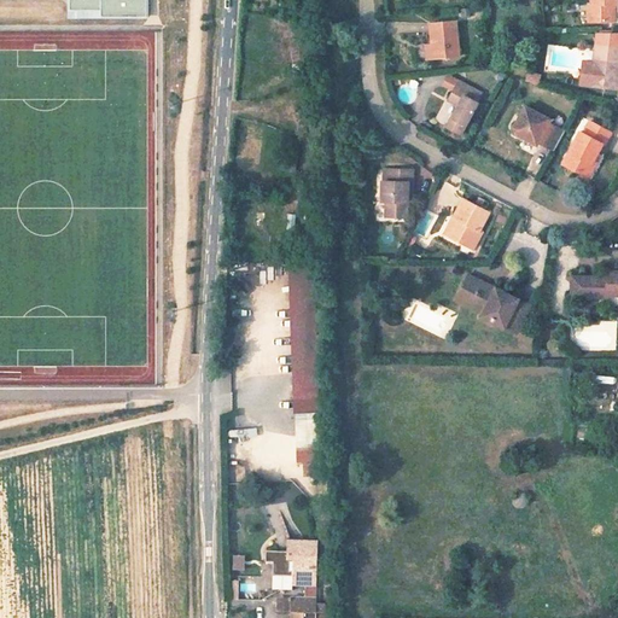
[(147,0),(69,0),(69,19),(149,19),(147,0)]
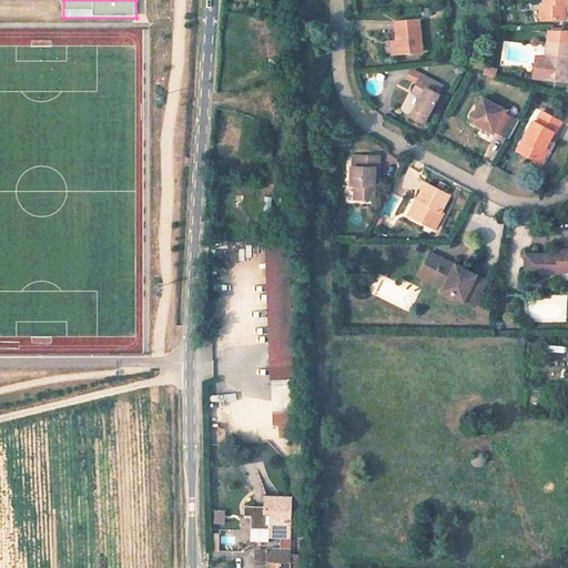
[(539,4),(539,20),(560,21),(561,9),(561,7),(565,7),(565,0),(541,0),(543,4),(539,4)]
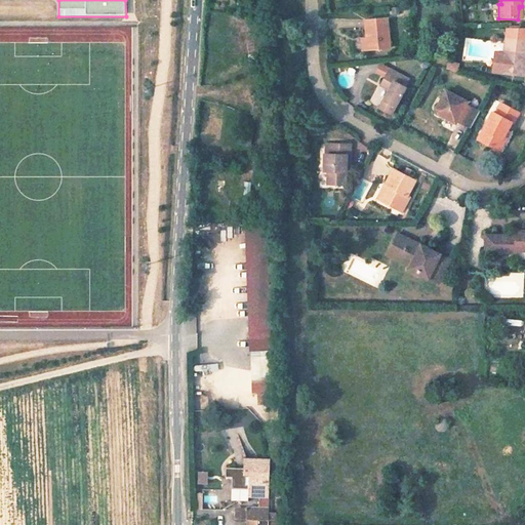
[(390,46),(388,16),(364,17),(366,36),(367,48),(390,46)]
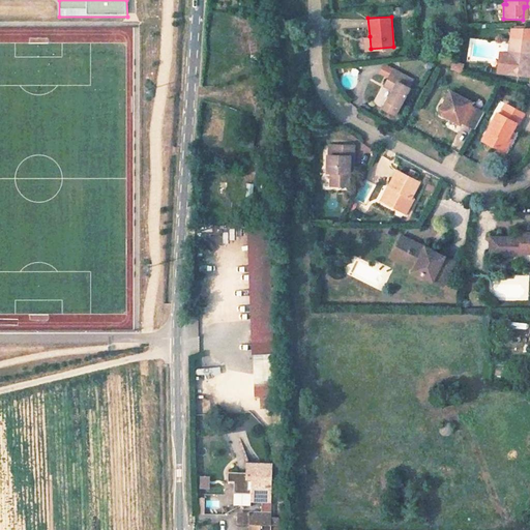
[(529,28),(514,28),(513,40),(529,41),(529,28)]
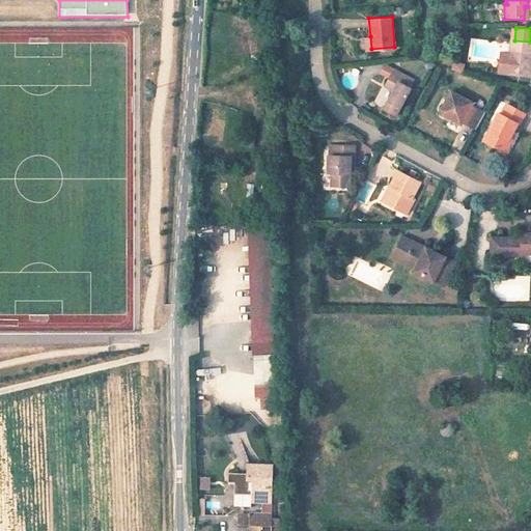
[(503,53),(501,73),(530,76),(530,67),(530,68),(530,63),(530,42),(514,40),(512,54),(503,53)]
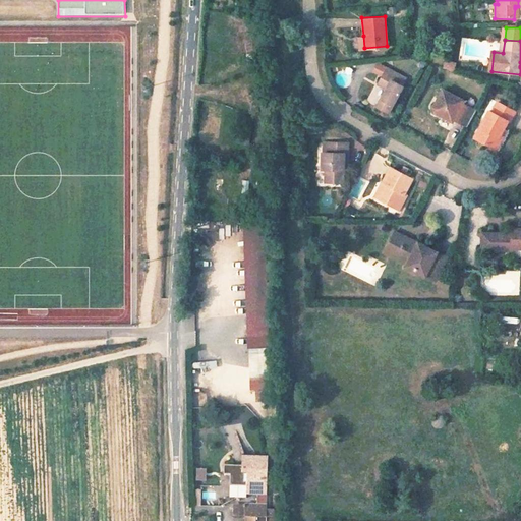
[(388,67),(378,62),(373,69),(382,73),(384,74),(388,67)]
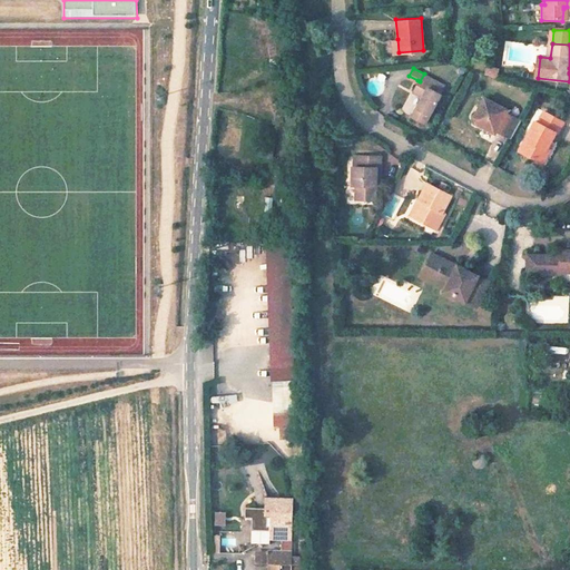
[(423,120),(443,84),(424,74),(420,81),(418,80),(413,89),(421,94),(410,114),(423,120)]
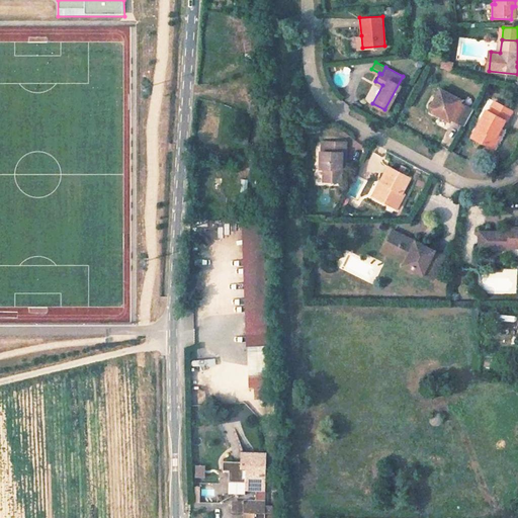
[(428,109),(448,120),(449,118),(463,126),(472,110),(457,102),(459,100),(438,89),(428,109)]
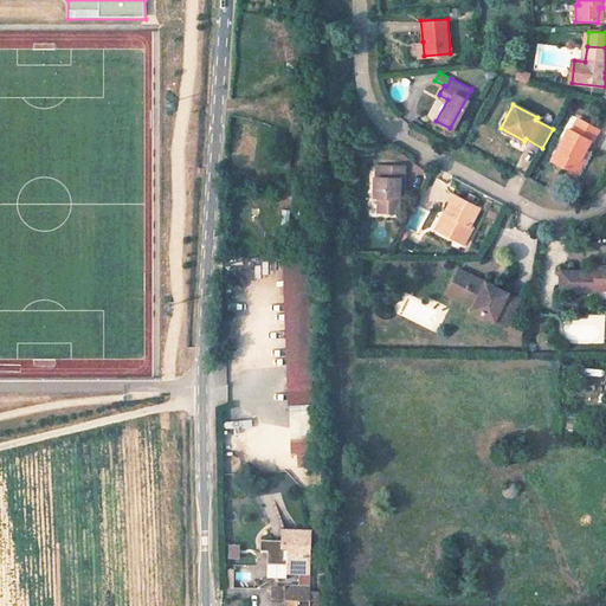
[(567,127),(556,147),(559,149),(553,160),(572,171),(588,139),(591,140),(597,128),(577,117),(571,129),(567,127)]
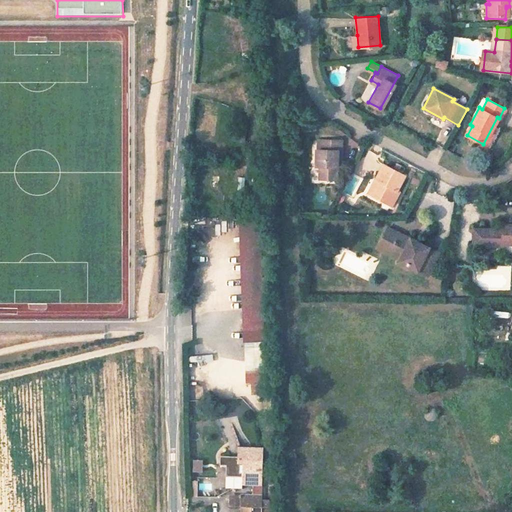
[(335,167),(336,151),(338,151),(338,140),(321,139),(320,150),(317,150),(317,167),(320,167),(319,179),(335,180),(335,167)]
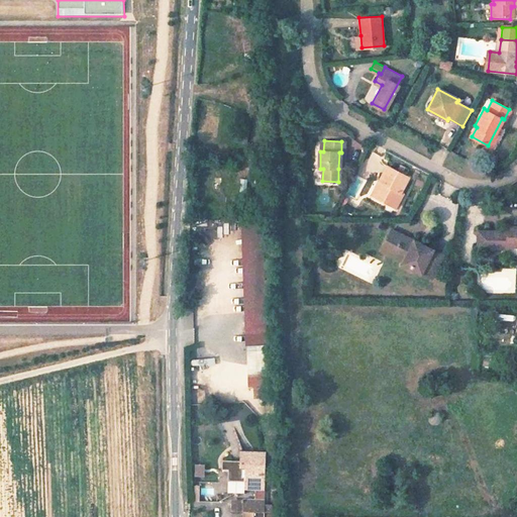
[(383,182),(375,195),(394,206),(402,193),(401,192),(409,177),(387,165),(379,180),(383,182)]
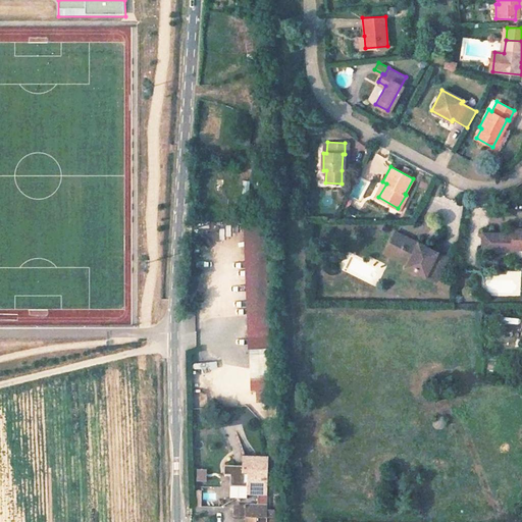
[(382,181),(374,195),(378,197),(386,184),(382,181)]
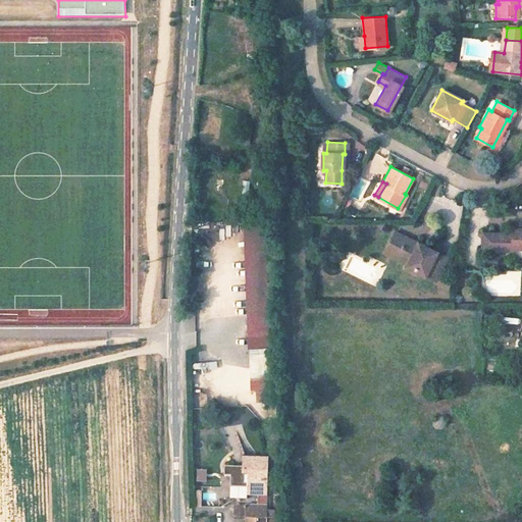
[(261,220),(244,221),(248,336),(266,337),(261,220)]
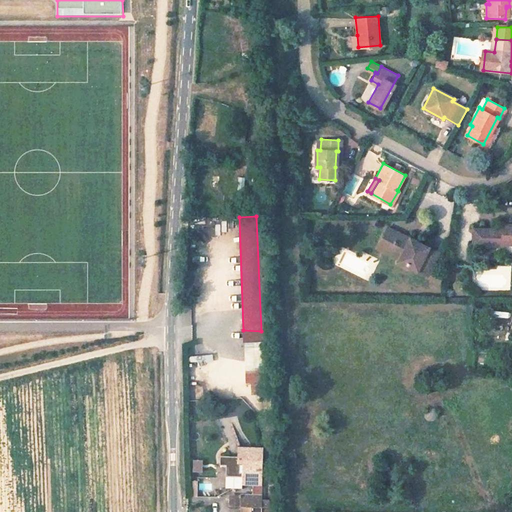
[(474,230),(474,246),(503,245),(503,243),(511,243),(511,226),(503,226),(503,230),(474,230)]
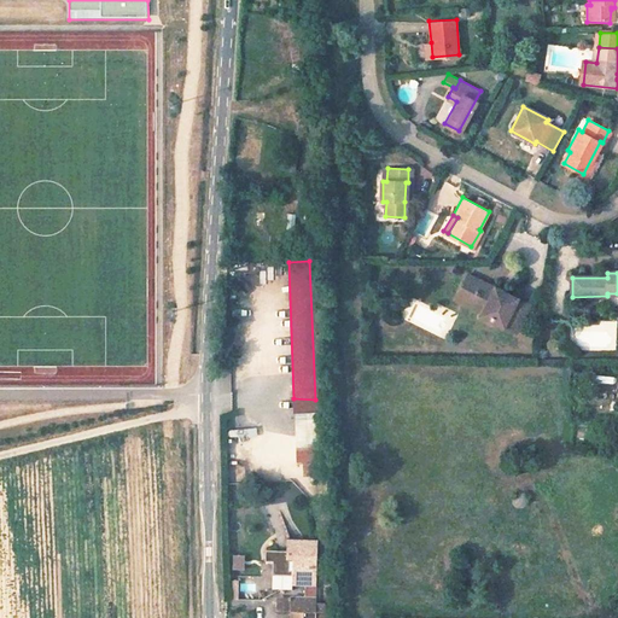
[(458,297),(485,309),(482,318),(509,330),(518,310),(528,314),(531,305),(467,278),(458,297)]
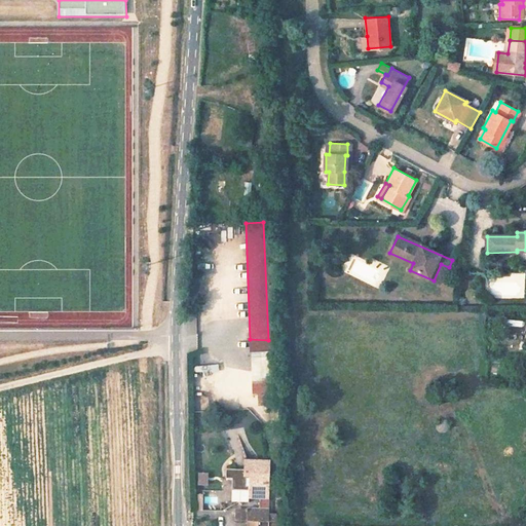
[(413,263),(389,253),(387,260),(410,270),(413,263)]
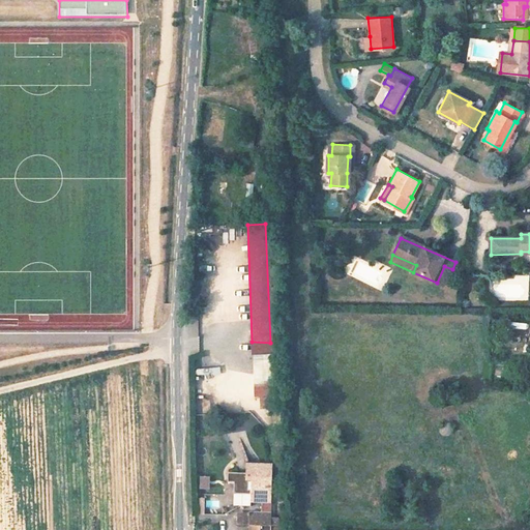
[(452,269),(444,266),(437,283),(445,286),(452,269)]
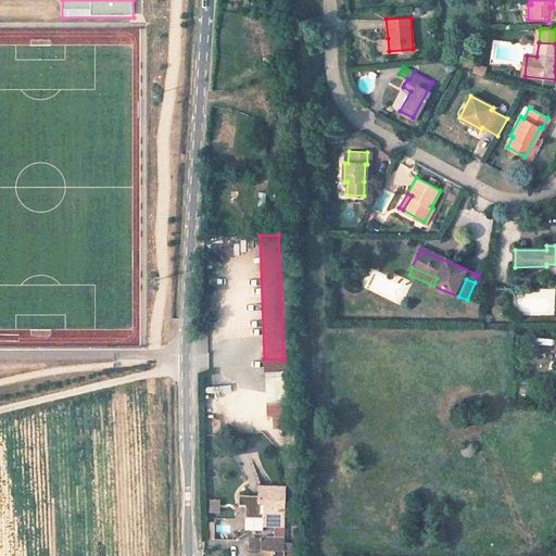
[(265,370),(266,413),(286,413),(285,370),(265,370)]
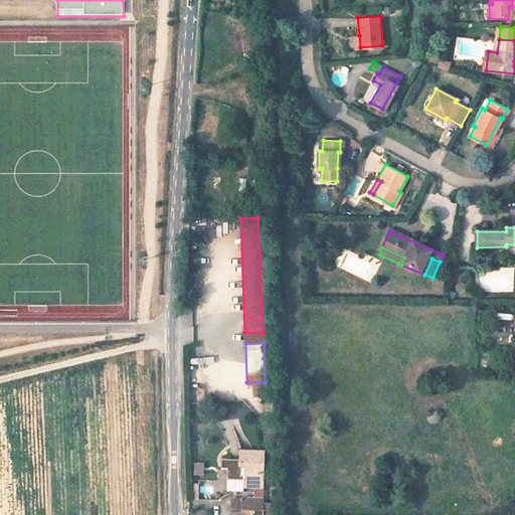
[(236,442),(235,425),(224,425),(225,443),(236,442)]
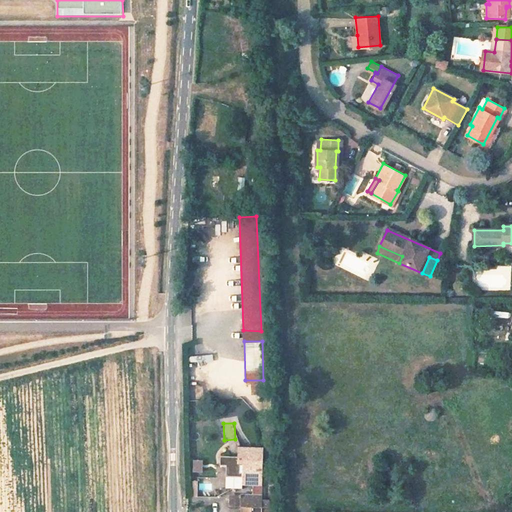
[(260,500),(259,447),(235,448),(235,460),(228,460),(228,457),(218,457),(218,466),(225,466),(225,477),(240,477),(240,484),(249,484),(249,494),(240,494),(240,496),(229,496),(228,504),(241,504),(240,511),(250,511),(251,505),(260,505),(260,500)]
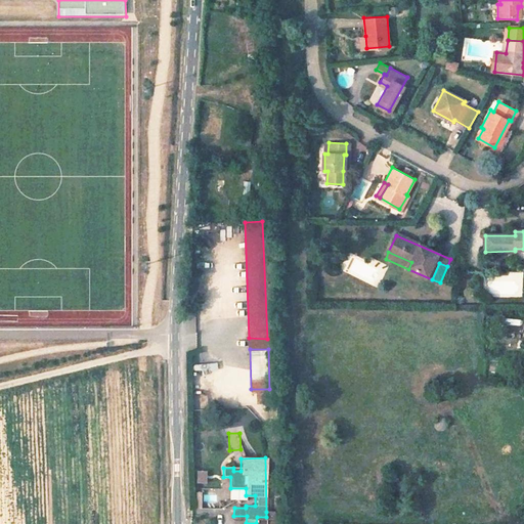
[(206,482),(206,470),(195,470),(195,482),(206,482)]
